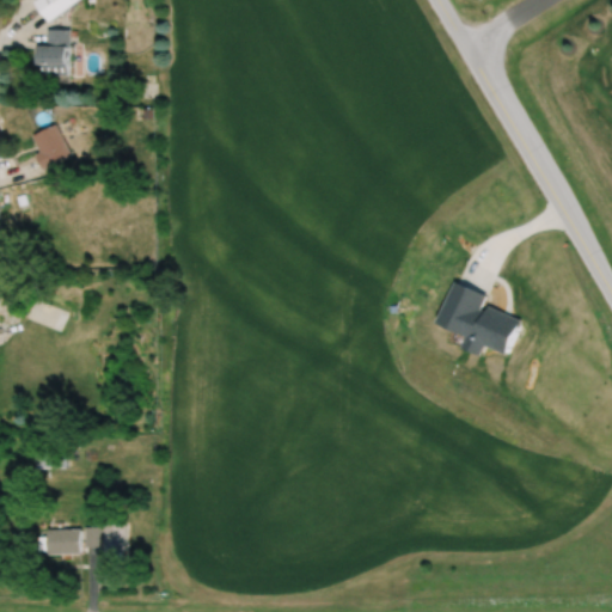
[(49,22),(77,0),(35,0),(34,1),(49,22)]
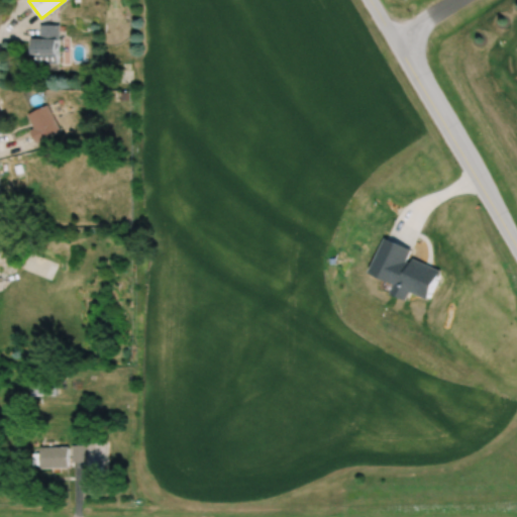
[(33,38),(33,63),(58,63),(58,25),(38,25),(38,38),(33,38)]
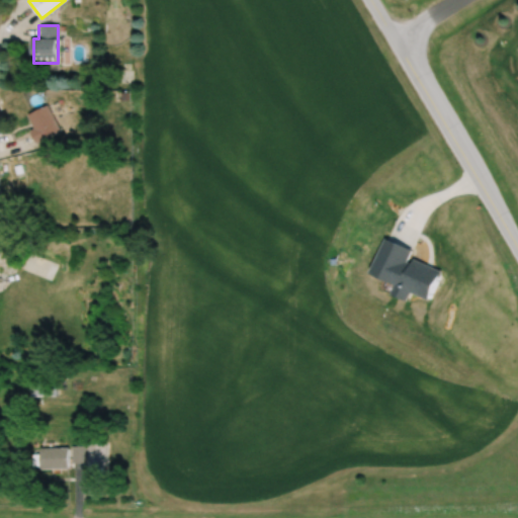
[(39,142),(63,130),(50,104),(25,116),(39,142)]
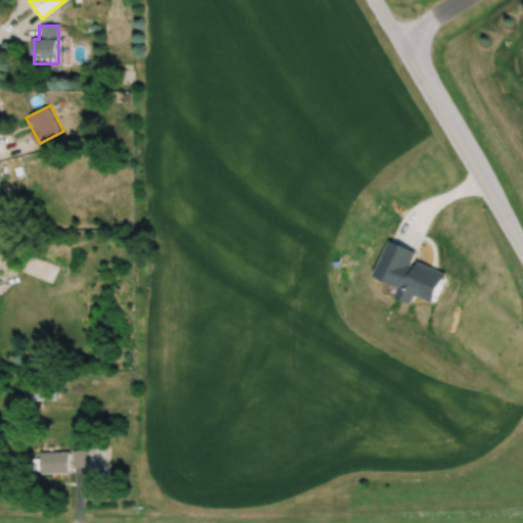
[(56,382),(29,382),(29,399),(56,399),(56,382)]
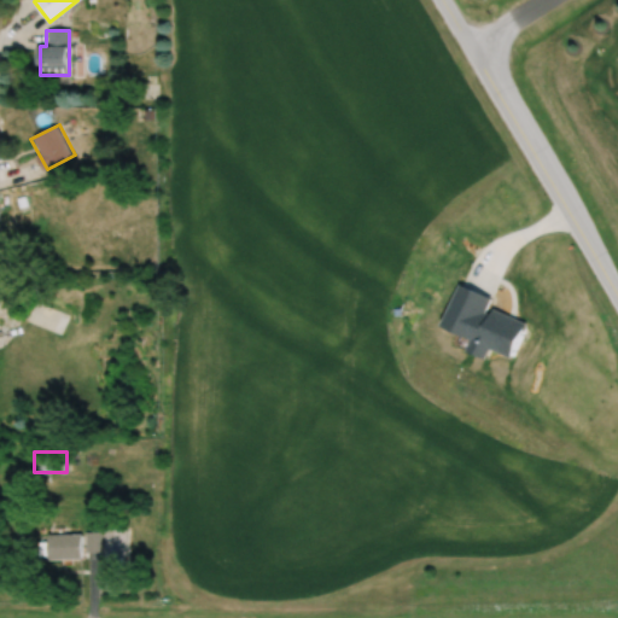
[(101,532),(86,532),(86,553),(101,553),(101,532)]
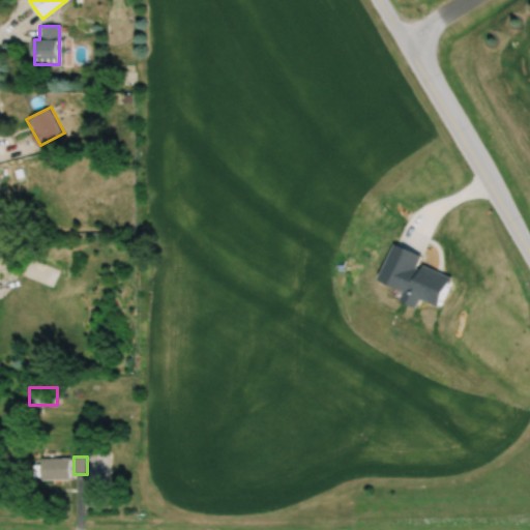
[(69,458),(40,458),(40,479),(69,479),(69,458)]
